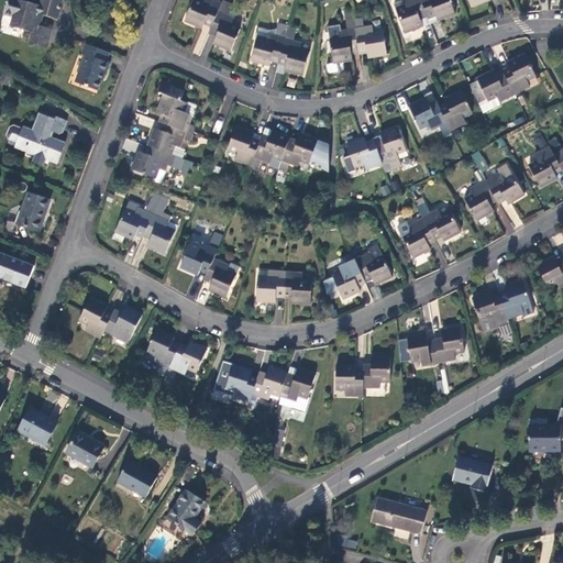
[(42,0),(41,6),(19,0),(9,0),(6,15),(17,19),(14,29),(35,34),(32,45),(51,50),(55,32),(41,28),(35,26),(40,13),(44,15),(58,20),(63,0),(42,0)]
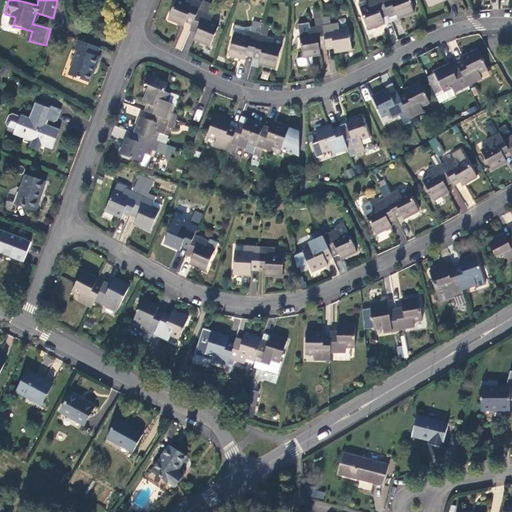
[(189,17),(195,20),(203,3),(194,0),(186,0),(186,3),(179,0),(176,0),(168,20),(185,27),(187,23),(189,17)]
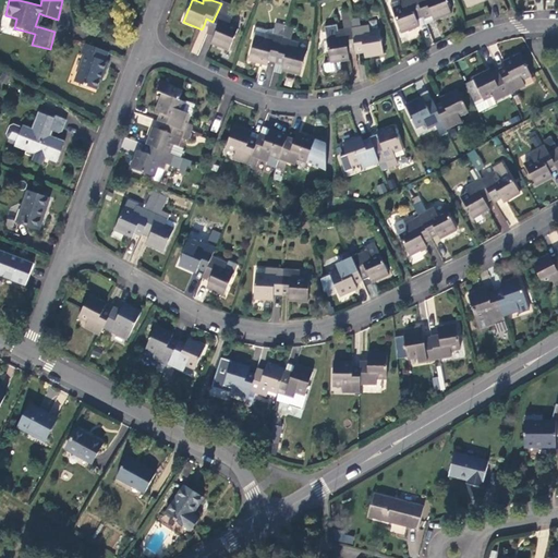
[(402,34),(421,26),(415,15),(423,13),(423,12),(417,0),(401,0),(400,1),(403,8),(393,11),(402,34)]
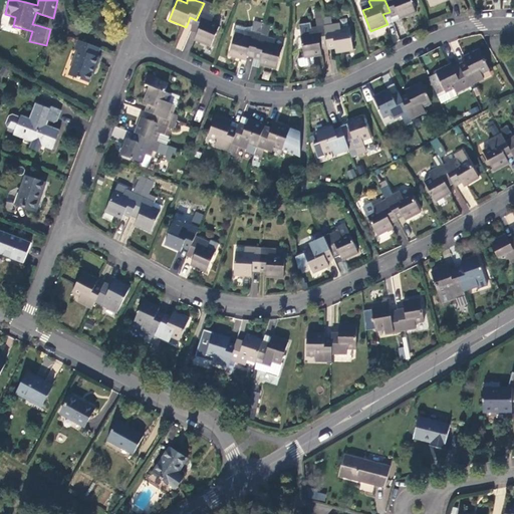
[(397,10),(401,19),(417,12),(412,0),(384,0),(390,11),(390,12),(397,10)]
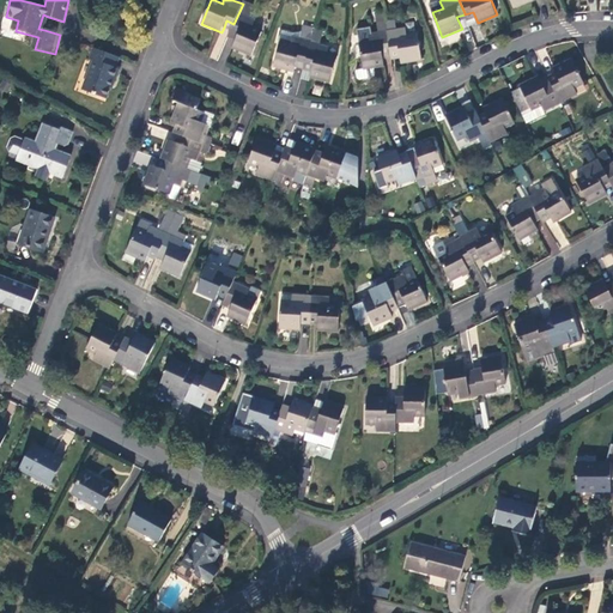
[(238,36),(236,41),(234,47),(253,56),(263,31),(254,28),(256,20),(255,20),(249,18),(250,14),(254,6),(244,1),(243,4),(234,24),(231,31),(231,32),(238,36)]
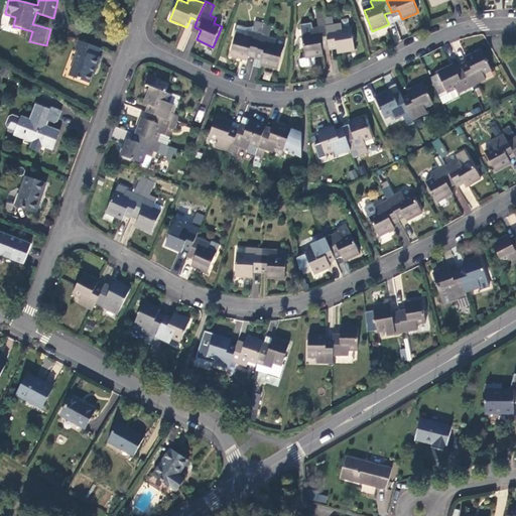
[(391,12),(395,22),(402,19),(398,10),(391,12)]
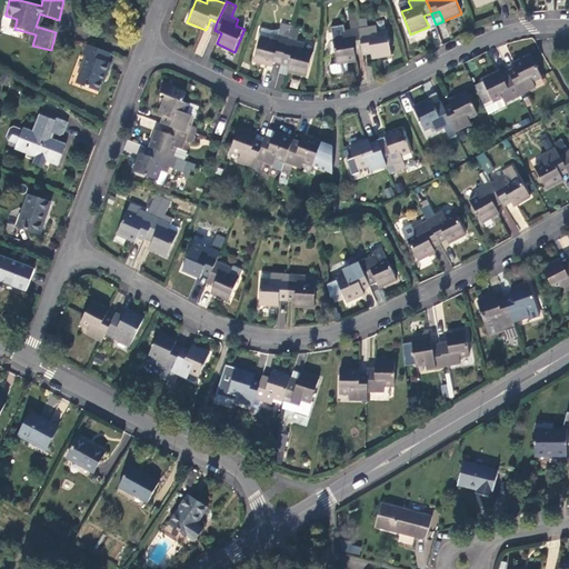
[(359,21),(357,12),(349,15),(350,22),(359,21)]
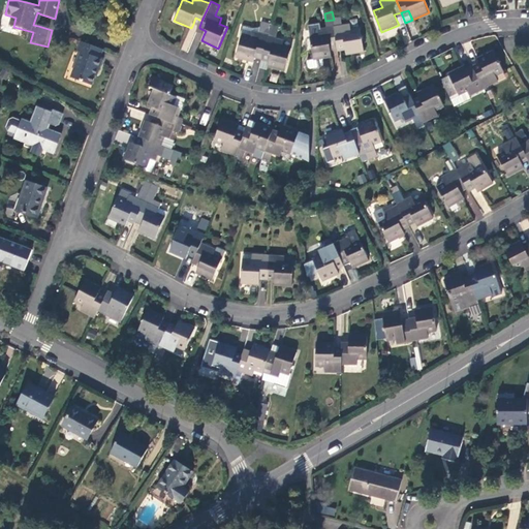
[(399,25),(405,23),(401,12),(394,14),(399,25)]
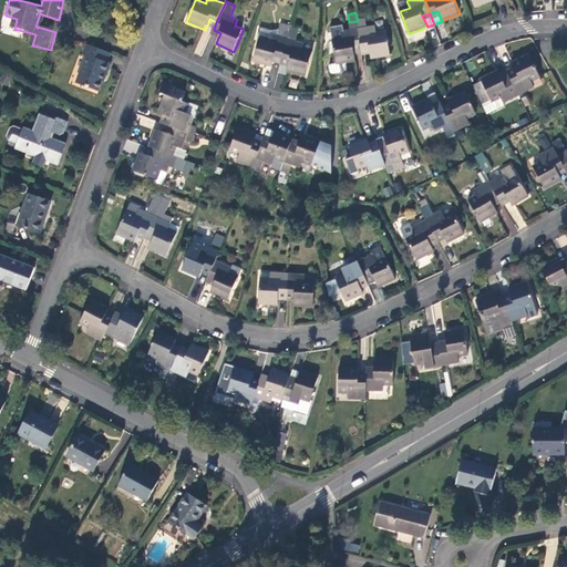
[(207,26),(214,29),(216,22),(209,19),(207,26)]
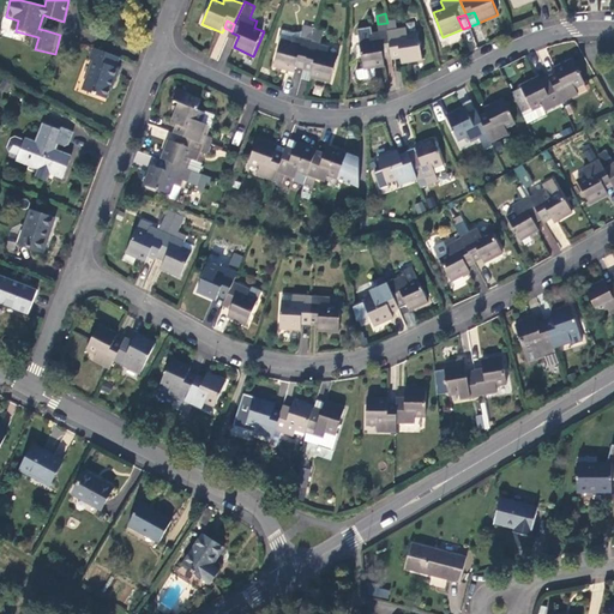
[(387,23),(378,24),(379,32),(373,34),(372,26),(357,29),(360,43),(365,70),(374,68),(386,66),(385,60),(384,53),(392,52),(389,31),(387,23)]
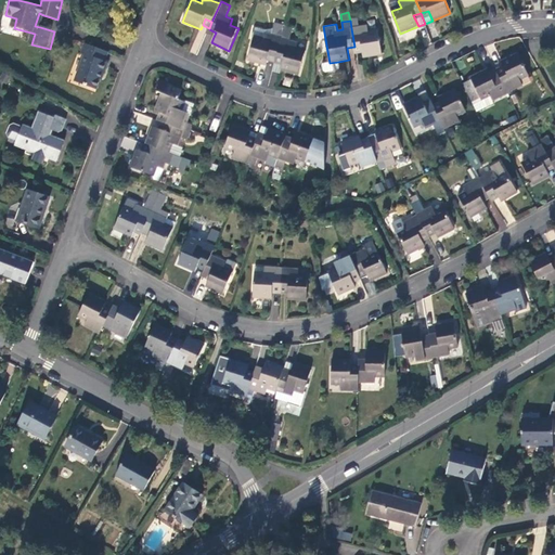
[(285,26),(285,25),(275,23),(273,33),(273,35),(267,33),(265,40),(255,37),(248,60),(267,65),(268,61),(270,54),(276,56),(285,26)]
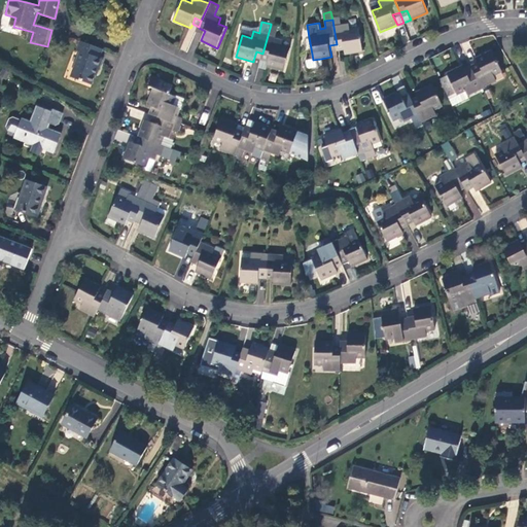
[(270,56),(268,62),(267,66),(285,70),(290,49),(282,46),(283,40),(275,38),(278,27),(271,25),(262,54),(270,56)]
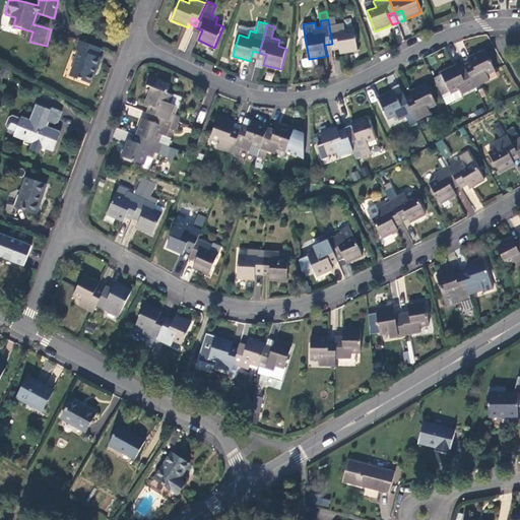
[(339,44),(340,50),(341,54),(359,51),(354,29),(346,30),(344,24),(329,26),(332,44),(332,45),(339,44)]
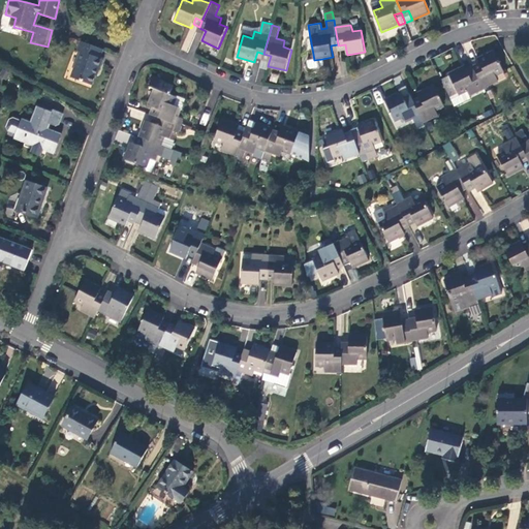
[(260,33),(260,31),(243,26),(240,34),(243,35),(252,38),(254,31),(260,33)]
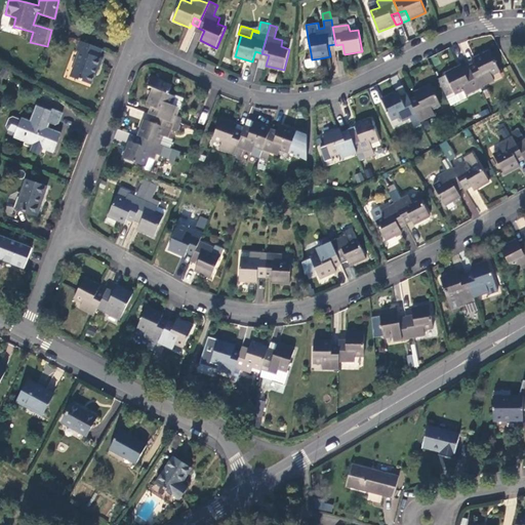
[(103,49),(81,41),(77,50),(80,51),(71,77),(91,85),(96,71),(97,72),(103,58),(99,57),(103,49)]
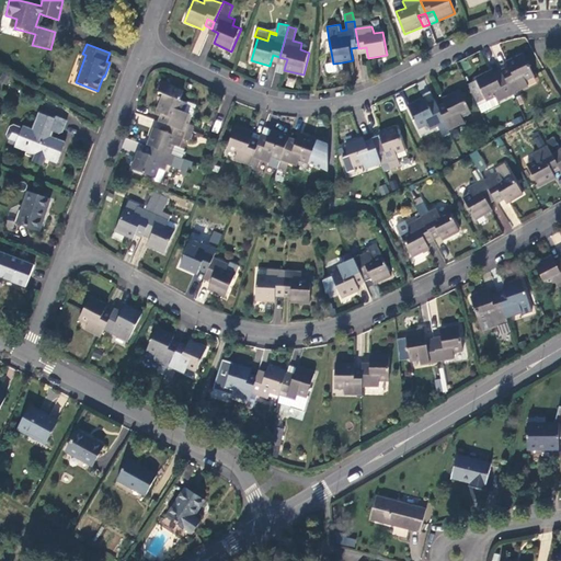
[(506,63),(508,66),(512,72),(505,76),(514,93),(528,87),(526,81),(536,77),(525,54),(506,63)]
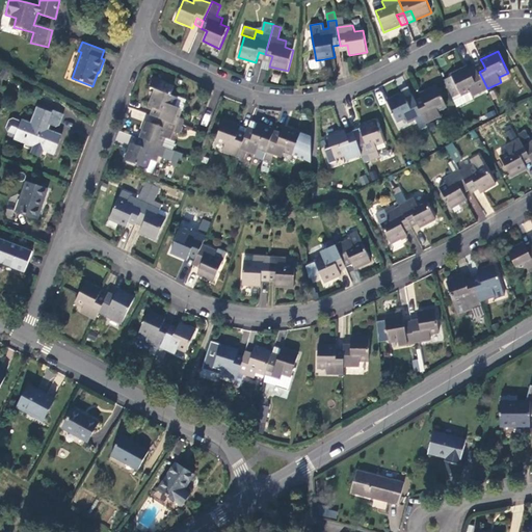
[(264,59),(263,60),(270,62),(272,56),(265,54),(264,59)]
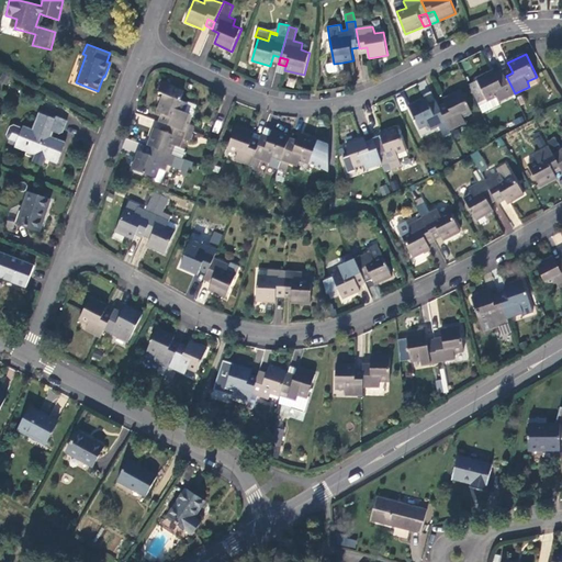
[(327,71),(329,74),(341,71),(344,69),(343,63),(334,64),(326,65),(327,71)]
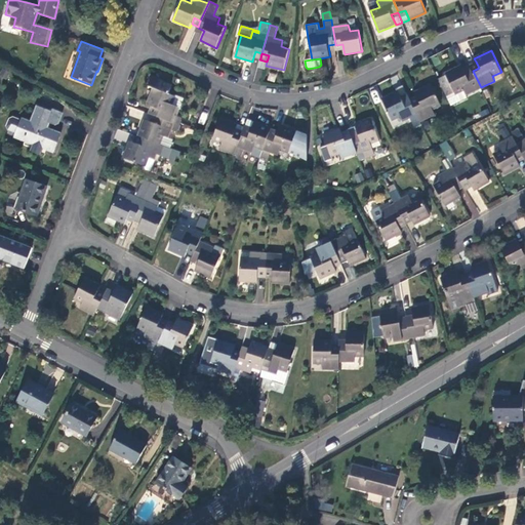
[(476,62),(470,65),(470,66),(472,71),(473,71),(479,68),(476,62)]
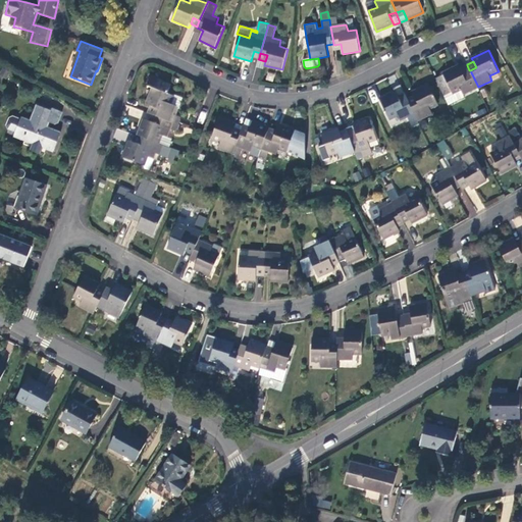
[(444,75),(435,79),(445,97),(460,90),(463,95),(478,89),(478,87),(470,70),(469,70),(463,72),(461,68),(459,65),(442,73),(444,75)]
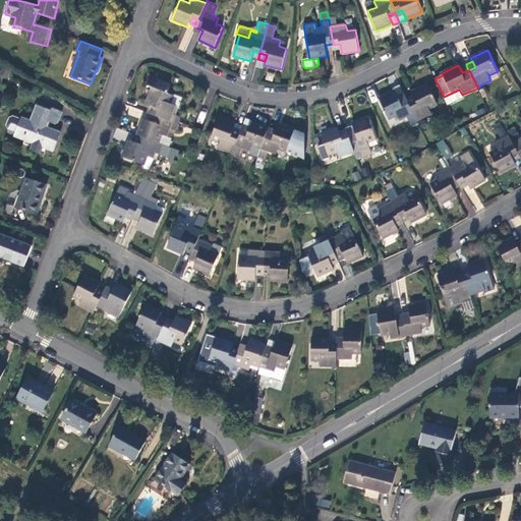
[(147,104),(151,106),(156,108),(154,115),(157,116),(177,124),(180,117),(173,114),(176,106),(180,108),(184,98),(174,95),(173,95),(160,91),(163,82),(161,79),(152,76),(148,85),(153,89),(147,104)]
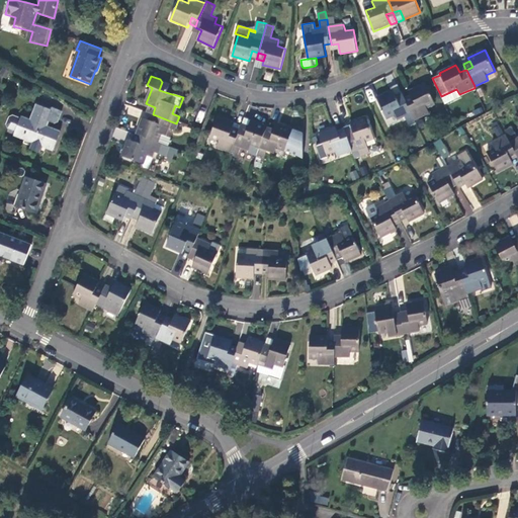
[(408,103),(415,119),(429,112),(427,108),(436,104),(426,83),(409,91),(411,95),(413,101),(408,103)]
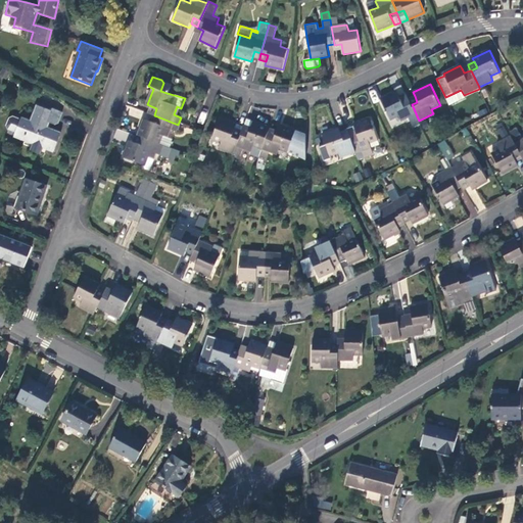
[(397,91),(401,101),(409,98),(407,93),(402,86),(395,89),(397,91)]
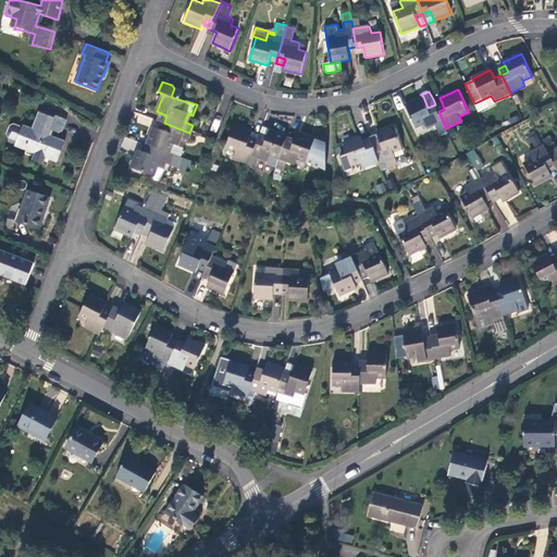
[(448,132),(446,128),(438,111),(435,106),(435,104),(428,108),(423,97),(406,106),(416,127),(424,123),(428,130),(435,125),(441,136),(448,132)]
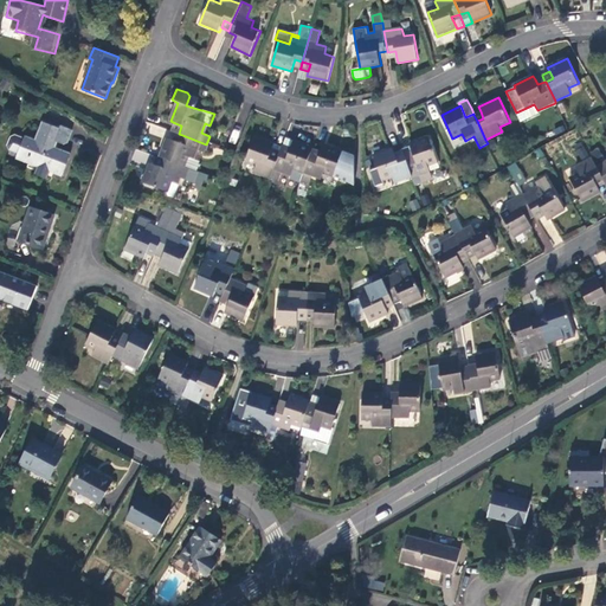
[(481,111),(474,115),(477,121),(483,118),(481,111)]
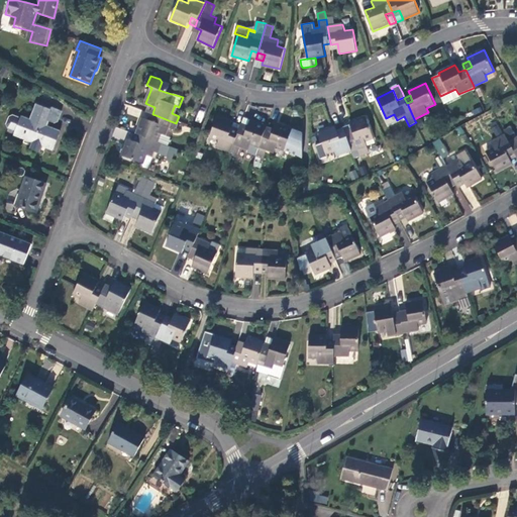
[(22,117),(16,131),(44,141),(43,145),(54,148),(61,132),(46,127),(48,120),(56,122),(60,121),(63,110),(54,106),(53,110),(37,104),(30,121),(22,117)]
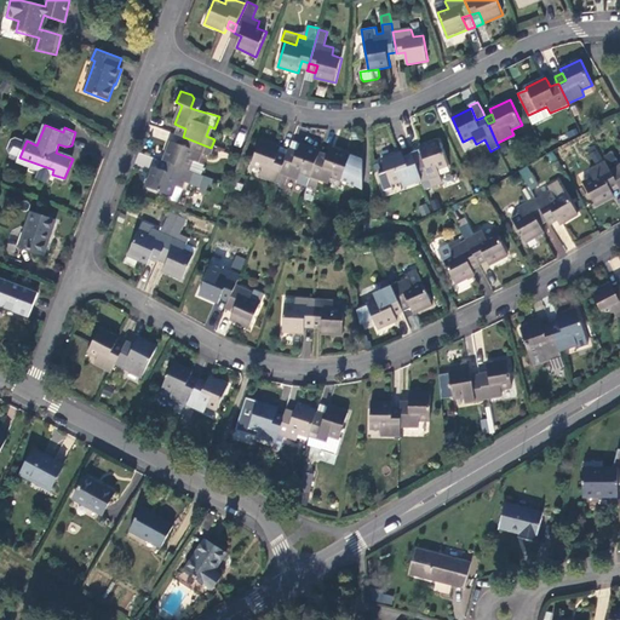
[(172,142),(164,161),(168,164),(202,176),(205,166),(200,162),(202,154),(208,155),(211,148),(187,138),(183,147),(178,144),(172,142)]
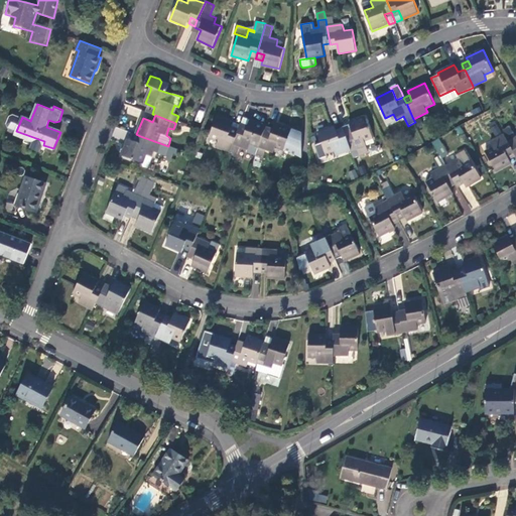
[(216,146),(232,152),(238,135),(231,133),(233,126),(234,123),(217,117),(209,138),(218,141),(216,146)]
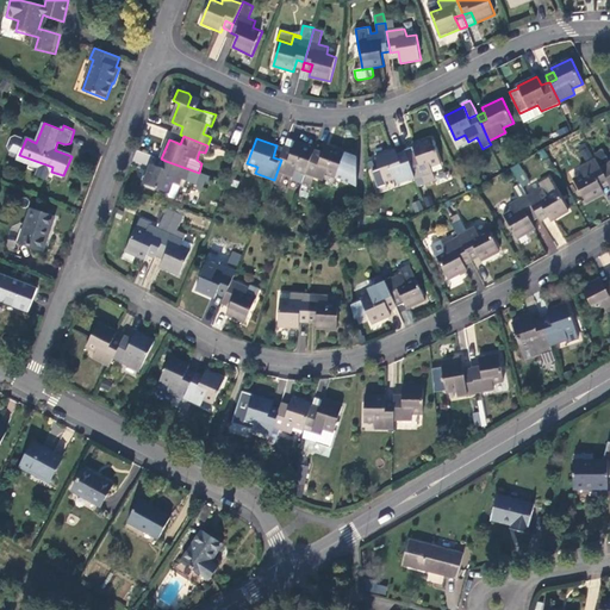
[(416,178),(416,180),(433,173),(431,167),(441,163),(433,138),(412,145),(415,151),(417,157),(409,159),(416,178)]
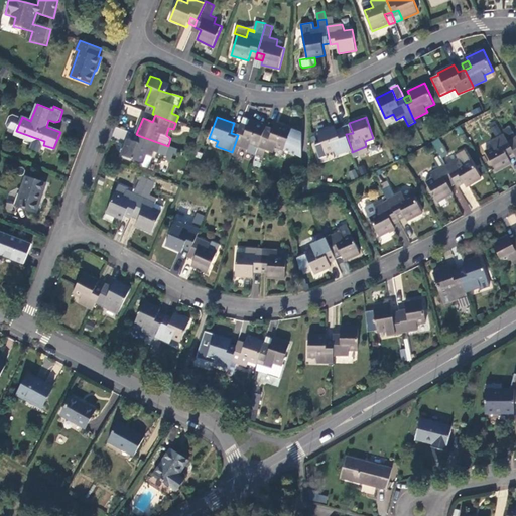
[(246,131),(240,128),(240,129),(238,135),(232,152),(238,155),(241,147),(248,150),(251,144),(259,147),(265,131),(267,126),(250,120),(248,125),(246,131)]
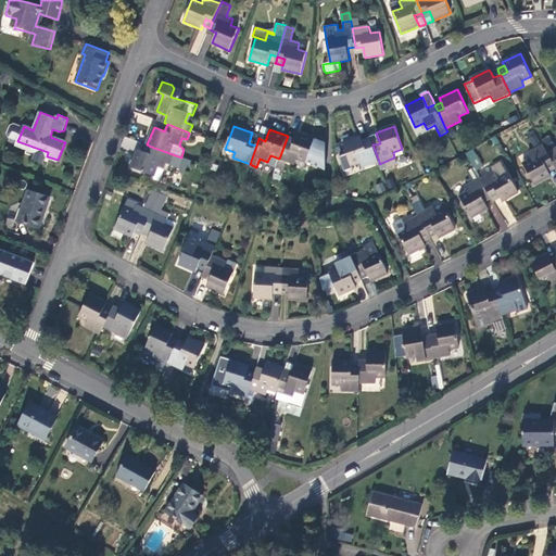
[(293,143),(286,141),(279,159),(287,162),(295,165),(298,159),(326,168),(326,143),(298,133),(295,139),(293,143)]
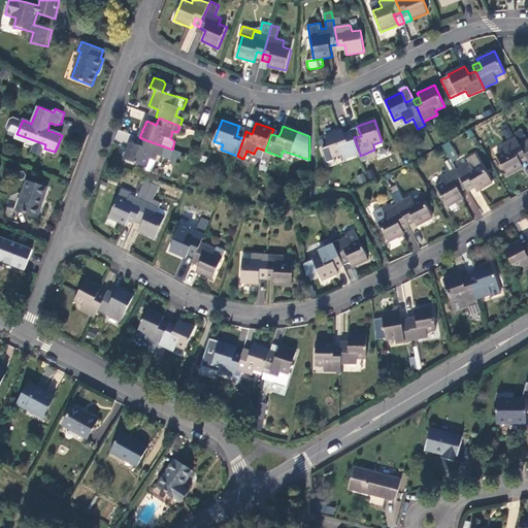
[(504,139),(513,136),(509,127),(501,130),(504,139)]
